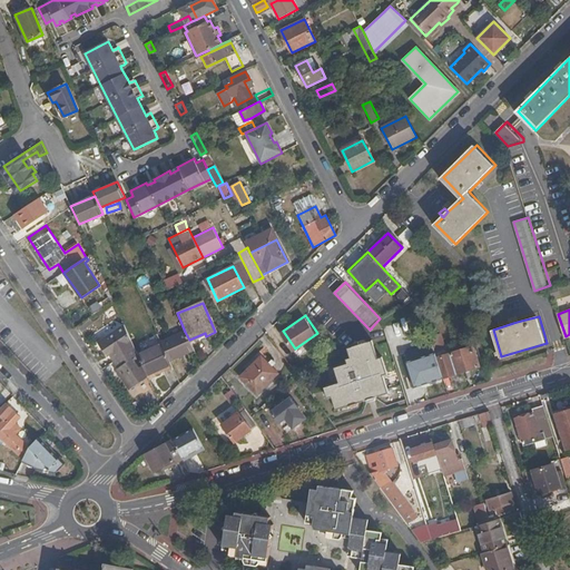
[(399,322),(384,325),(389,341),(403,336),(399,322)]
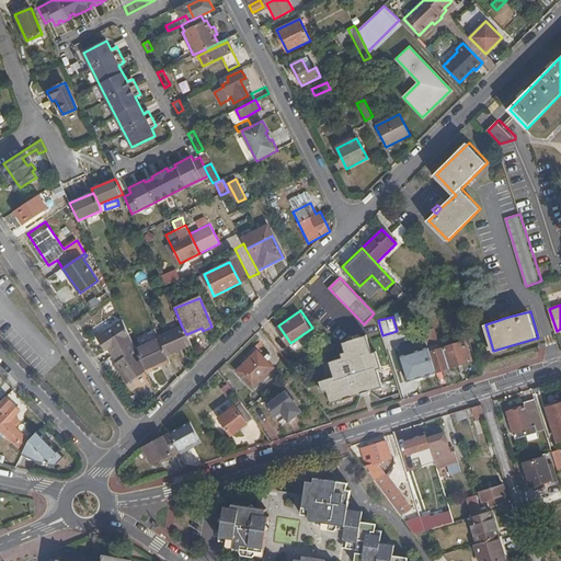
[(133,342),(123,320),(96,339),(105,351),(107,350),(112,356),(133,342)]
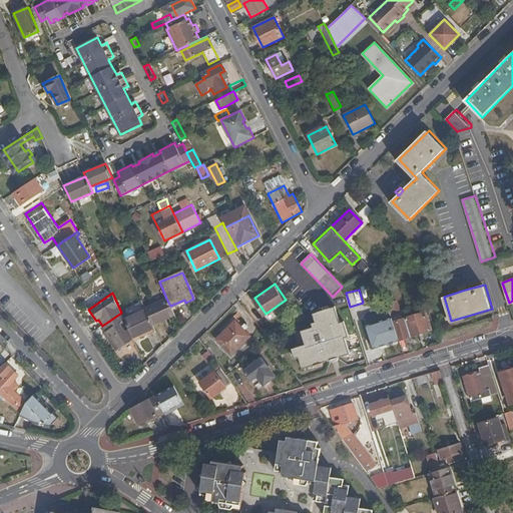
[(152,325),(174,316),(170,306),(166,299),(145,308),(145,310),(152,325)]
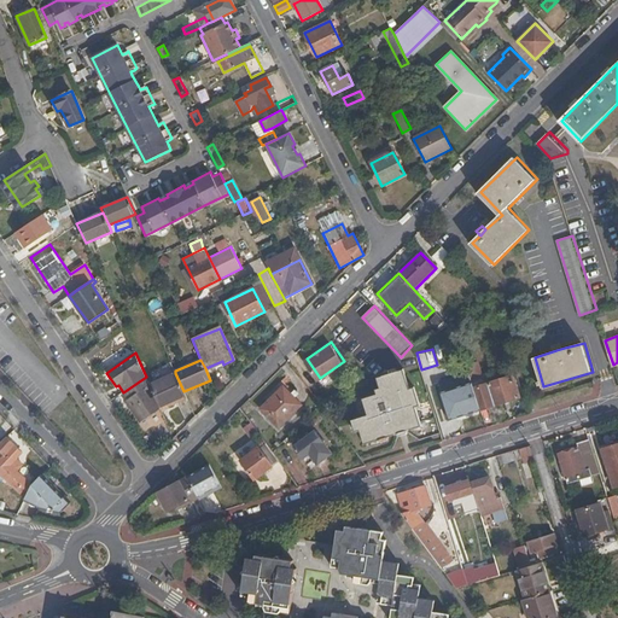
[(391,435),(398,432),(401,429),(397,420),(403,418),(407,427),(409,427),(410,429),(423,425),(417,407),(421,404),(415,386),(412,388),(406,367),(378,375),(382,385),(377,386),(378,391),(362,396),(367,412),(350,417),(355,430),(361,429),(365,443),(379,438),(382,433),(386,432),(391,435)]
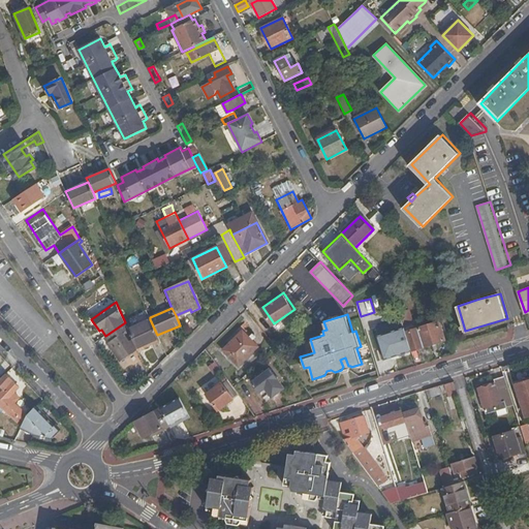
[(136,347),(158,338),(157,335),(150,319),(128,329),(136,347)]
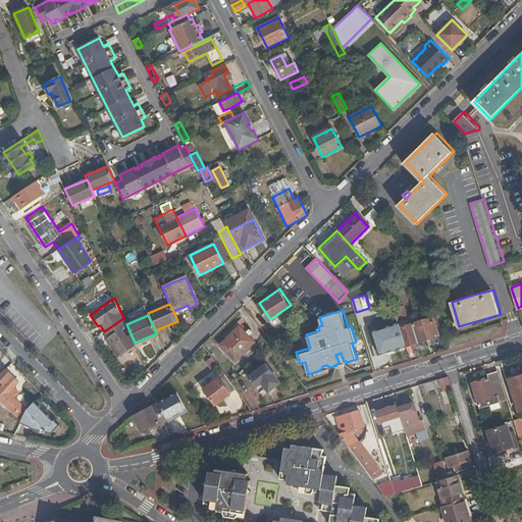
[(401,326),(397,315),(370,323),(379,353),(407,345),(401,326)]
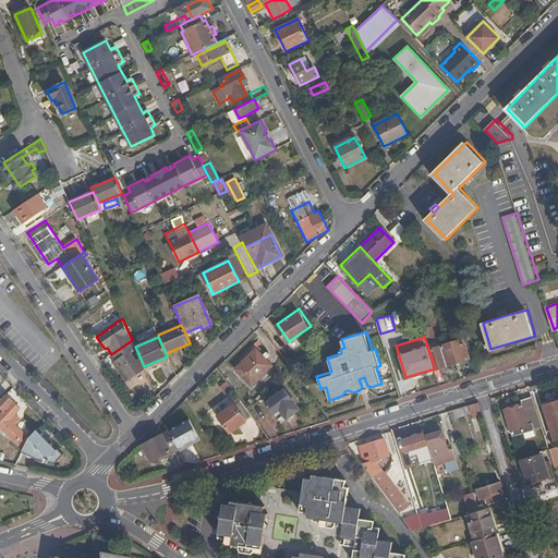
[(462,339),(428,349),(435,368),(468,359),(462,339)]
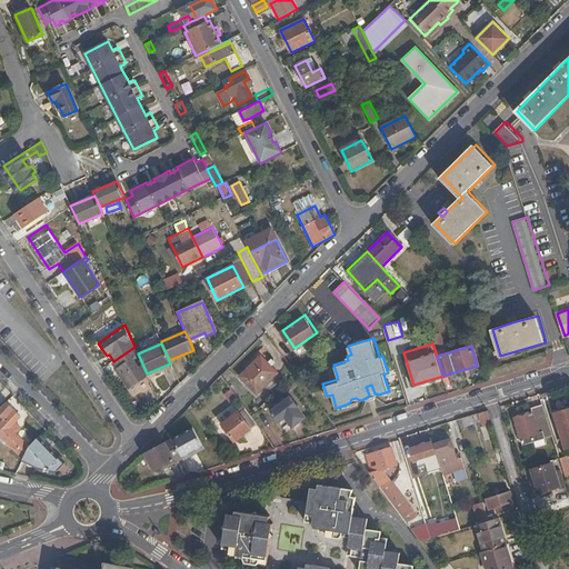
[(129,389),(148,376),(147,373),(138,353),(135,347),(113,361),(118,368),(116,369),(129,389)]
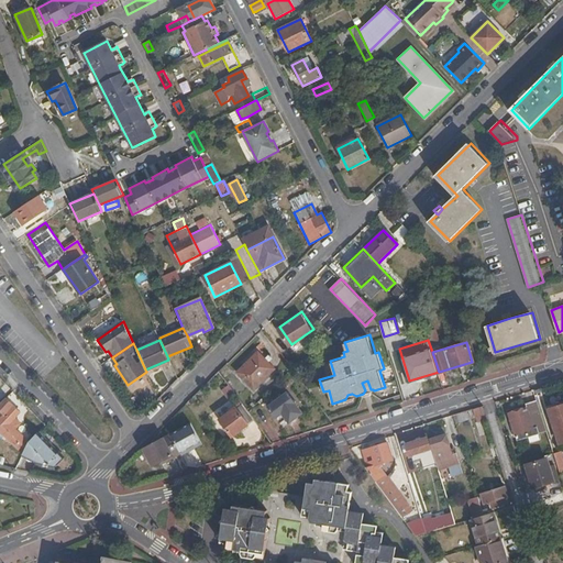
[(255,386),(275,366),(269,361),(258,350),(245,364),(239,371),(255,386)]
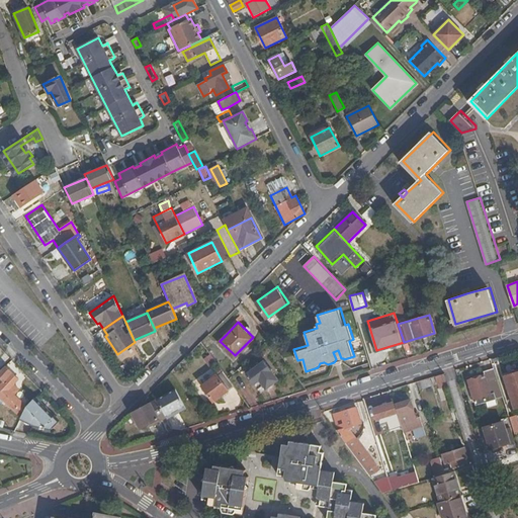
[(265,360),(248,373),(256,382),(262,378),(268,386),(279,379),(272,370),(265,360)]
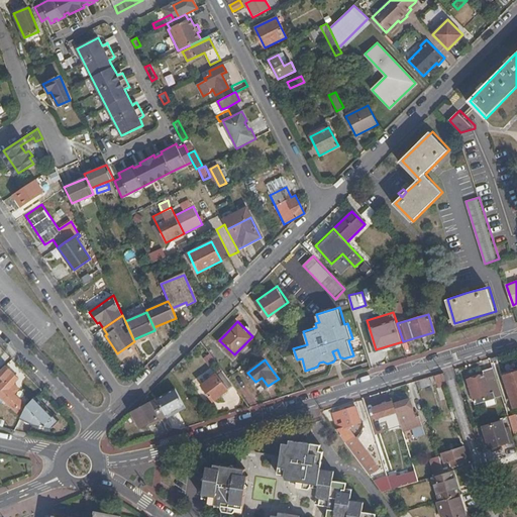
[(0,394),(20,414),(23,408),(24,407),(27,404),(14,392),(19,387),(16,384),(13,386),(11,384),(14,382),(19,376),(6,365),(0,370),(0,394)]
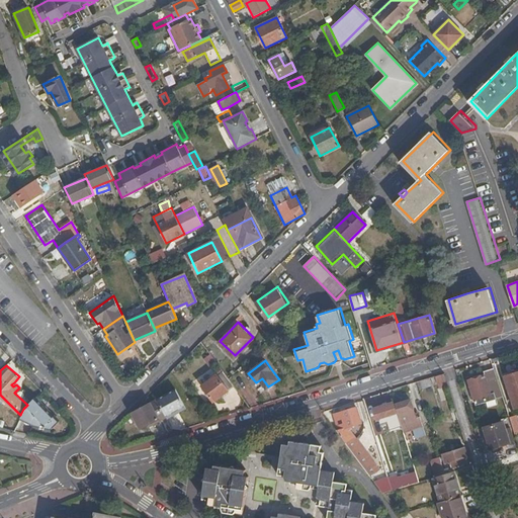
[(517,368),(504,373),(515,407),(517,406),(517,368)]
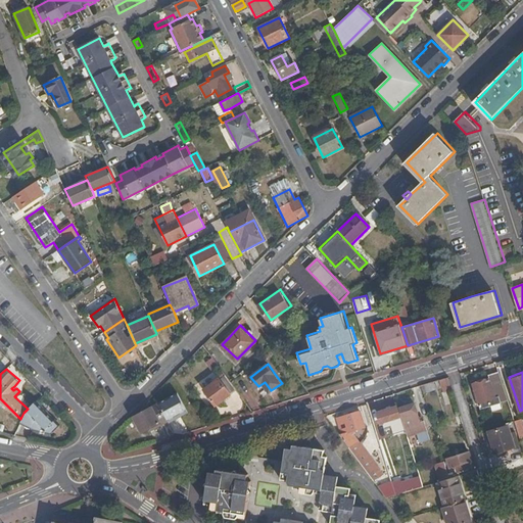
[(226,373),(220,377),(232,392),(237,388),(233,382),(226,373)]
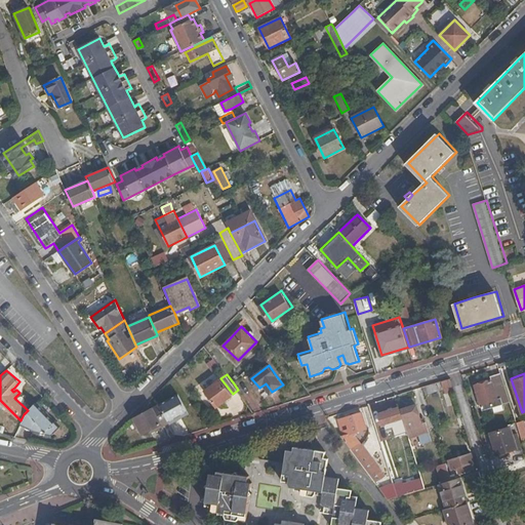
[(476,384),(478,392),(481,401),(483,409),(505,402),(502,396),(509,395),(502,375),(476,384)]
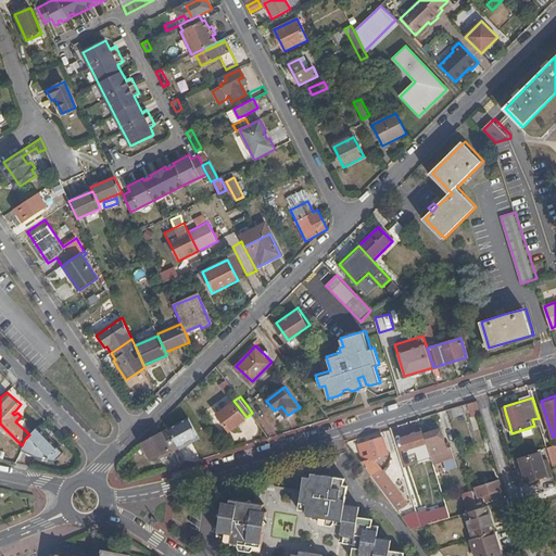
[(218,413),(230,429),(247,417),(234,401),(218,413)]
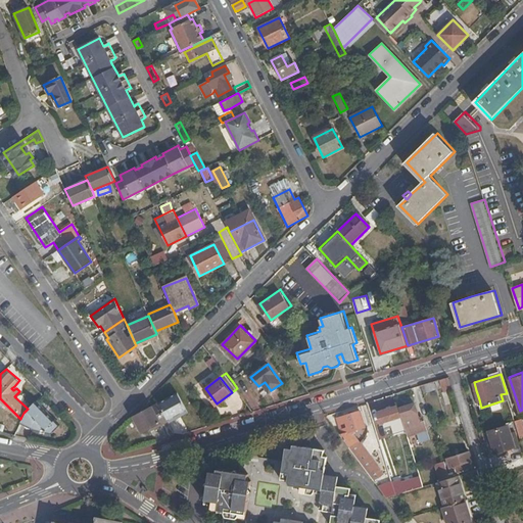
[(449,377),(440,379),(442,387),(444,391),(453,388),(449,377)]
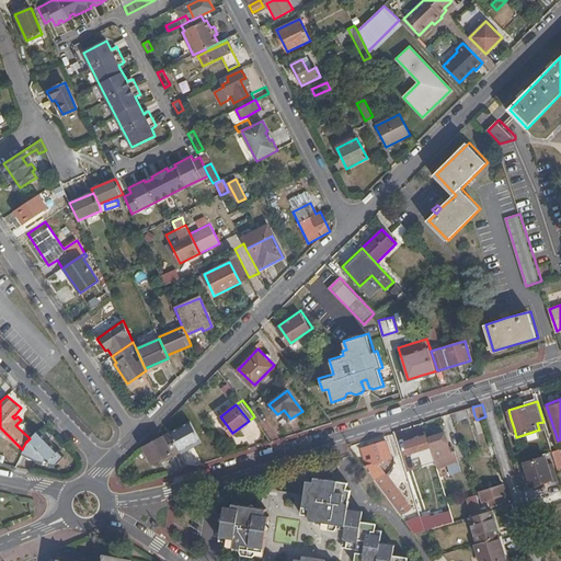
[(472,407),(453,413),(455,422),(474,415),(472,407)]
